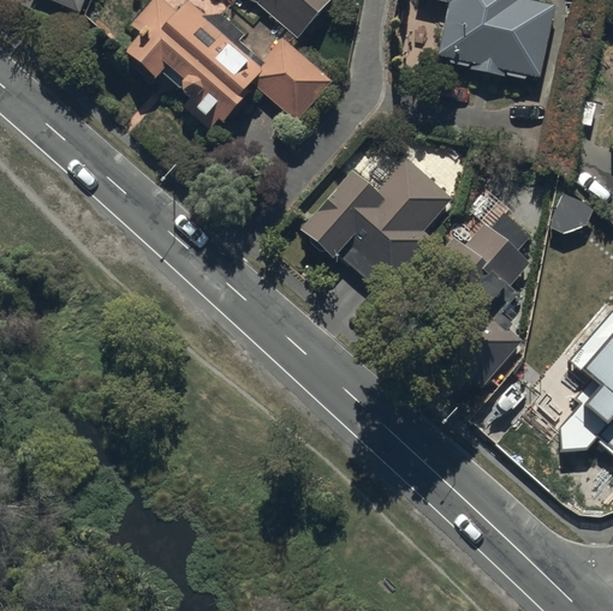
[(45,0),(41,11),(67,22),(71,11),(78,15),(83,0),(45,0)]
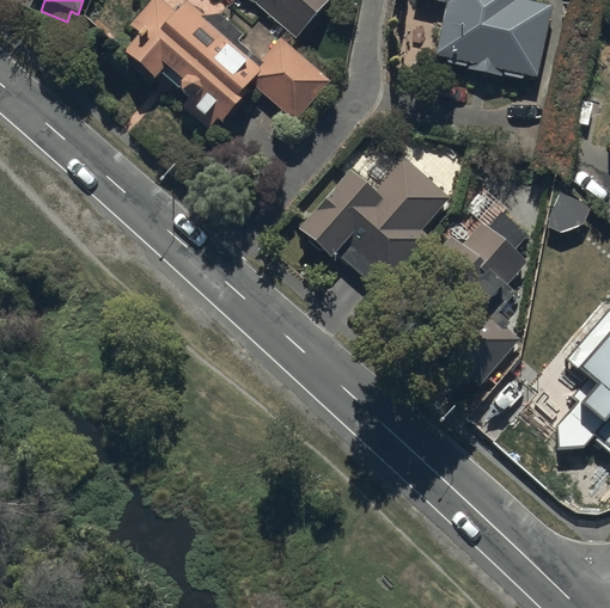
[(176,12),(163,0),(152,0),(132,24),(140,32),(124,49),(154,77),(168,62),(183,77),(183,78),(183,79),(183,80),(184,81),(184,83),(184,84),(185,85),(185,86),(187,86),(187,87),(188,88),(189,90),(190,91),(191,91),(191,92),(193,92),(183,109),(207,129),(218,116),(224,121),(244,94),(241,91),(248,81),(297,121),(330,80),(280,40),(262,61),(241,43),(245,37),(219,14),(201,16),(185,1),(176,12)]
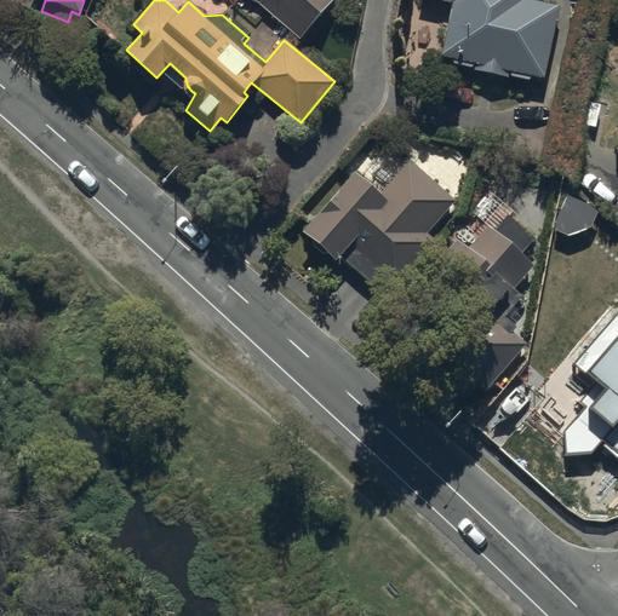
[(261,0),(257,7),(297,41),(331,0),(261,0)]
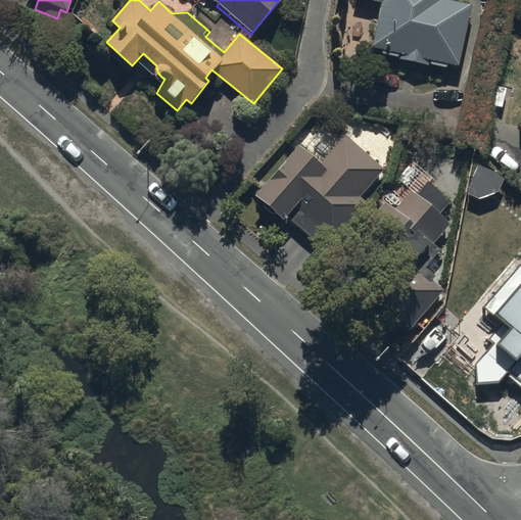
[(365,0),(380,3),(371,47),(386,51),(385,54),(448,67),(450,64),(459,66),(472,6),(443,0),(365,0)]
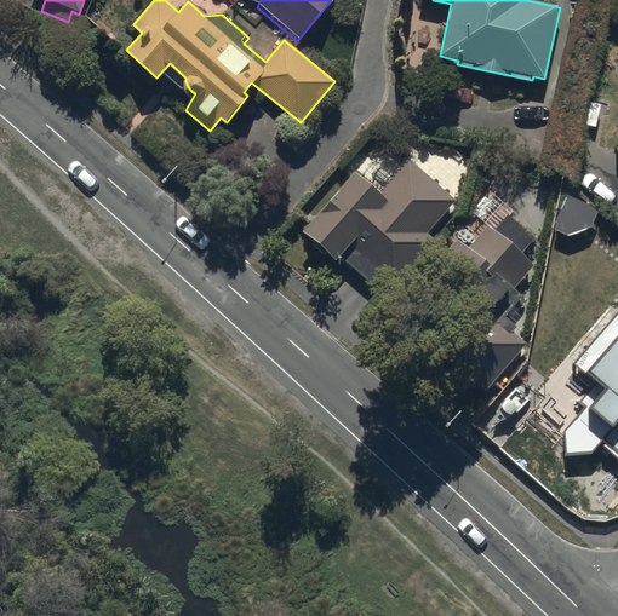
[(379,194),(350,172),(304,230),(394,301),(440,243),(428,234),(455,200),(406,161),(379,194)]
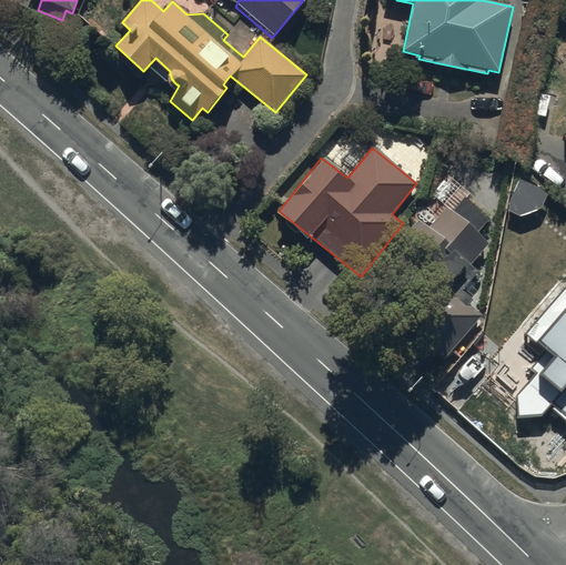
[(504,219),(446,174),(402,231),(460,276),(504,219)]
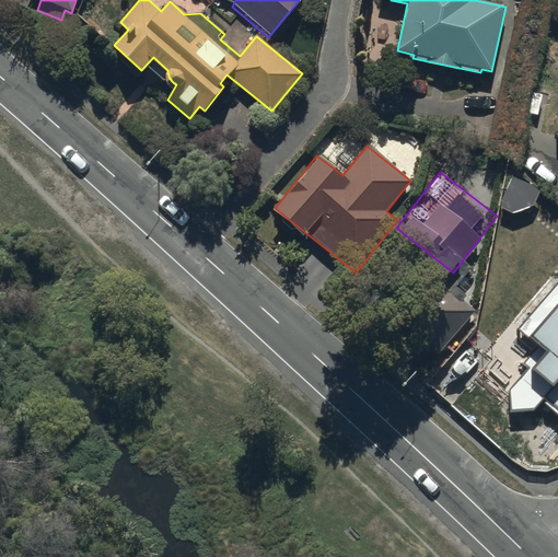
[(557,282),(518,333),(538,349),(527,364),(531,367),(508,395),(509,410),(536,409),(545,398),(557,410),(557,282)]
